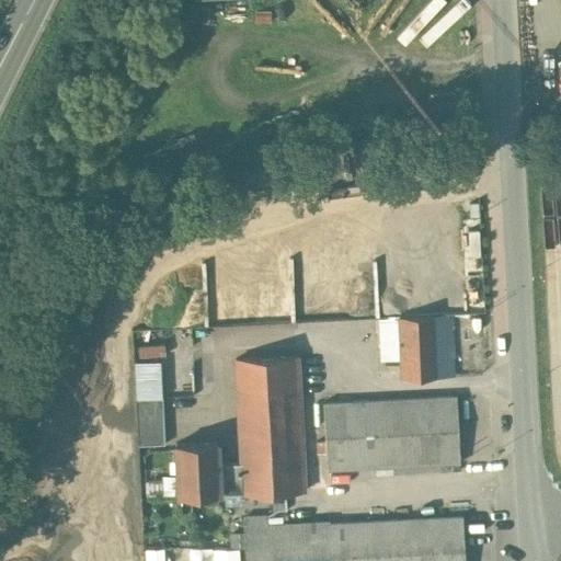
[(449,315),(400,317),(401,358),(402,378),(451,376),(449,315)]
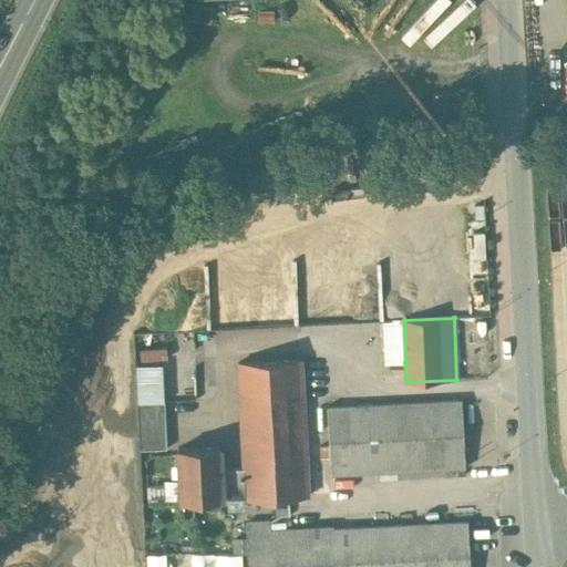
[(385,362),(405,362),(404,320),(383,321),(385,362)]
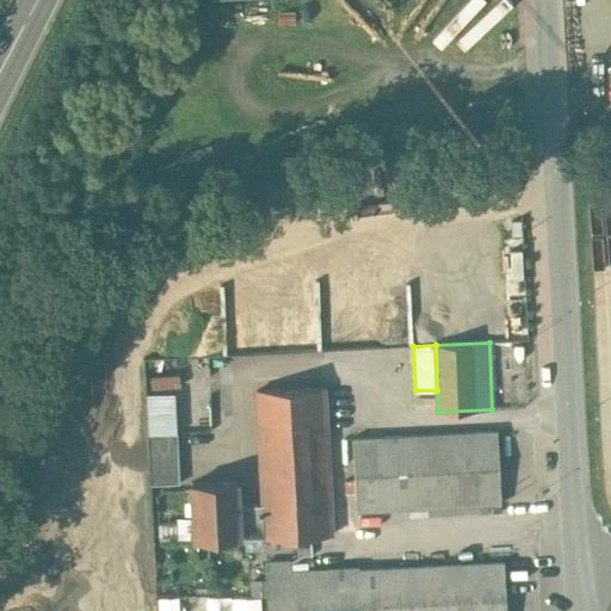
[(323,388),(257,392),(261,504),(264,536),(264,538),(331,535),(323,388)]
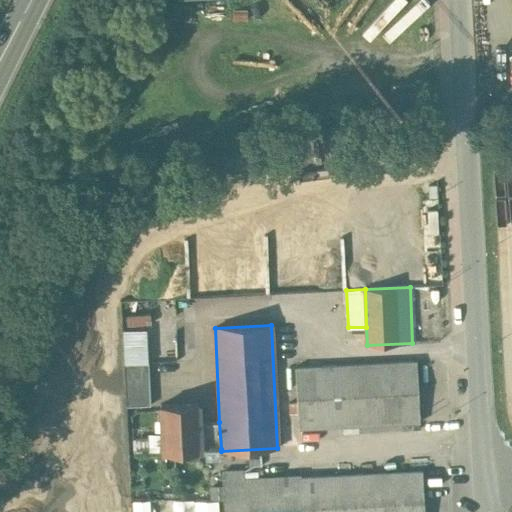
[(126,364),(149,363),(147,330),(124,331),(126,364)]
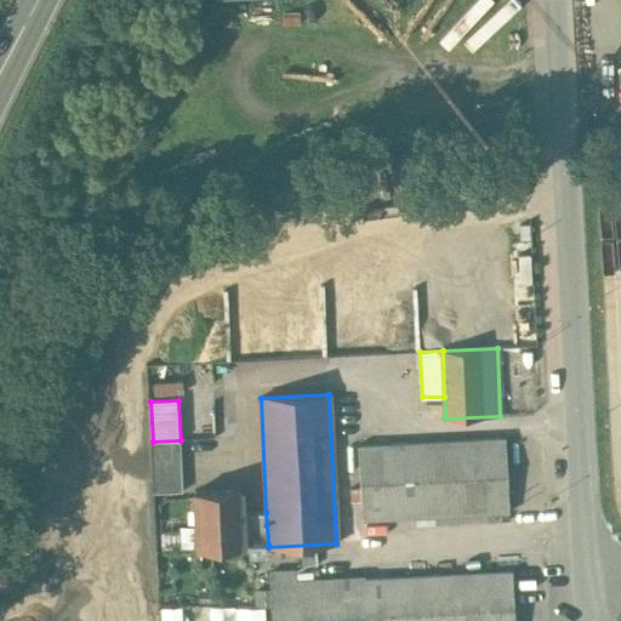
[(505,437),(358,445),(362,519),(510,512),(505,437)]
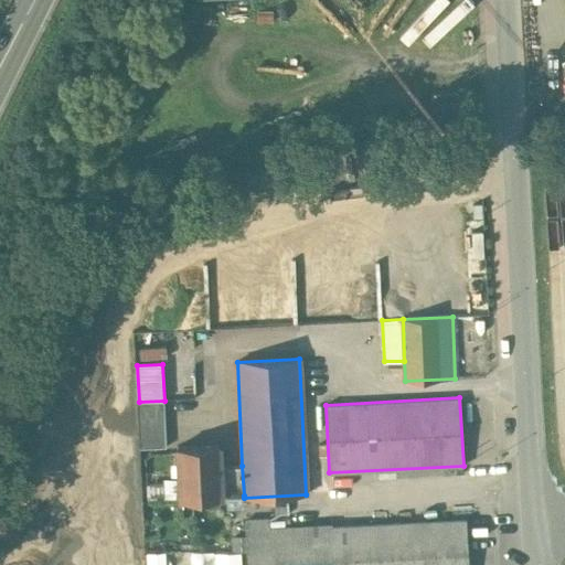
[(164,401),(139,402),(141,449),(167,448),(164,401)]
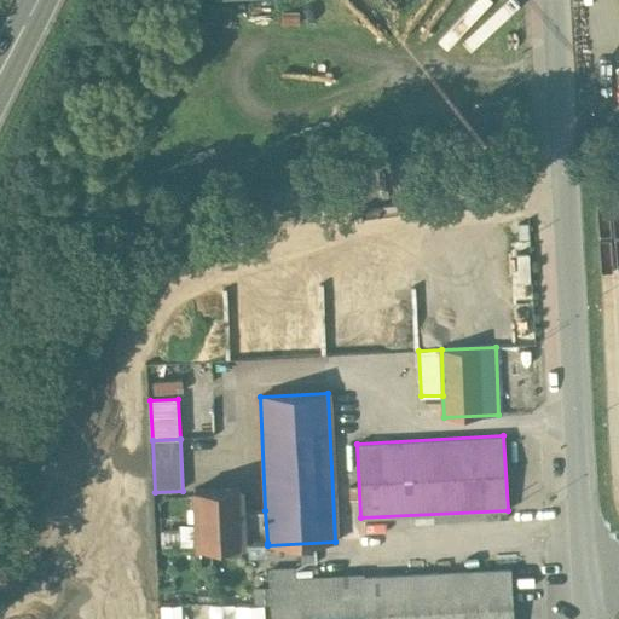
[(241,487),(195,490),(197,548),(243,545),(243,544),(267,543),(265,510),(242,512),(241,487)]
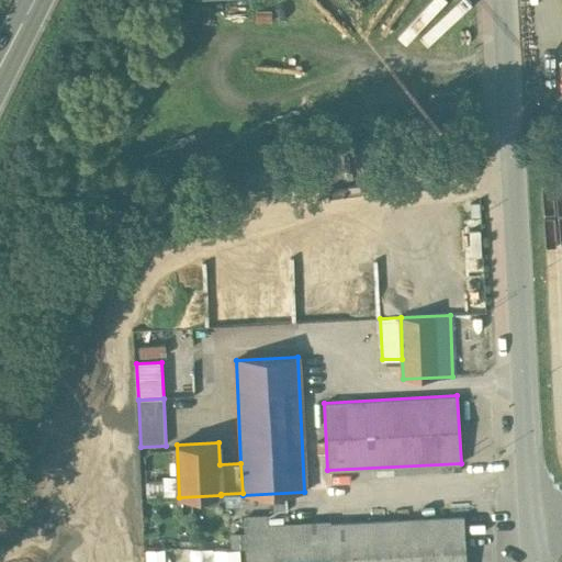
[(465,561),(463,516),(267,526),(267,517),(244,518),(245,561),(465,561)]
